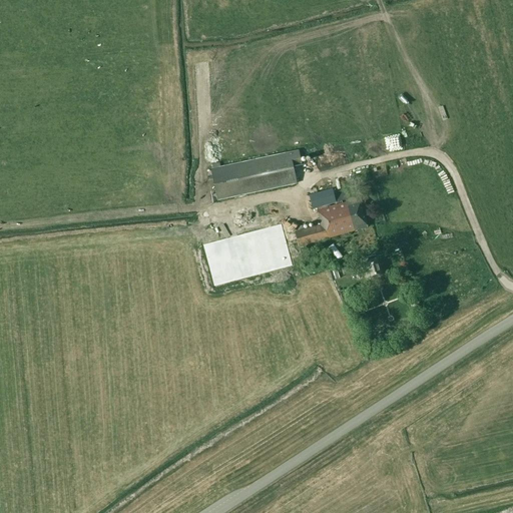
[(292,166),(301,164),(298,151),(210,170),(217,200),(296,183),(292,166)]
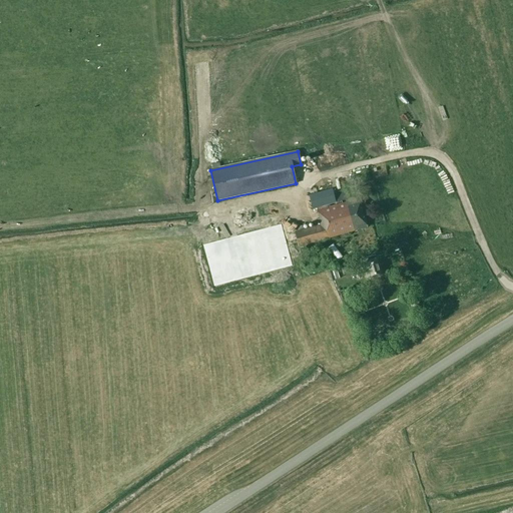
[(339,191),(333,192),(332,189),(318,193),(316,187),(307,189),(312,209),(317,208),(320,219),(317,219),(319,225),(295,232),(299,247),(367,228),(358,197),(345,200),(346,202),(342,203),(339,191)]
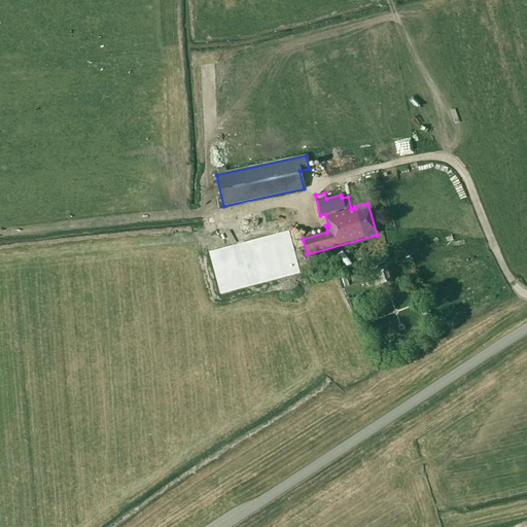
[(260,209),(249,210),(250,219),(261,218),(260,209)]
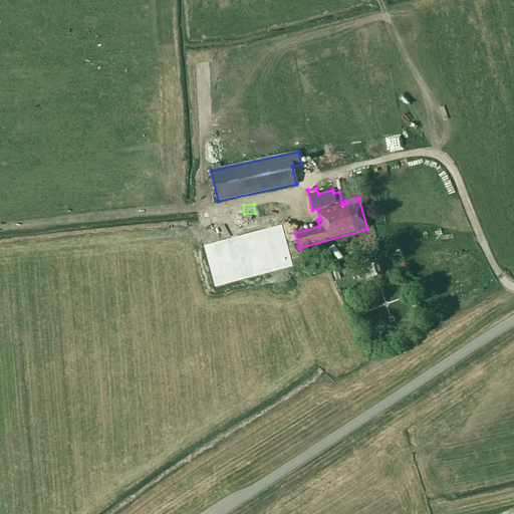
[(186,255),(199,254),(198,245),(185,246),(186,255)]
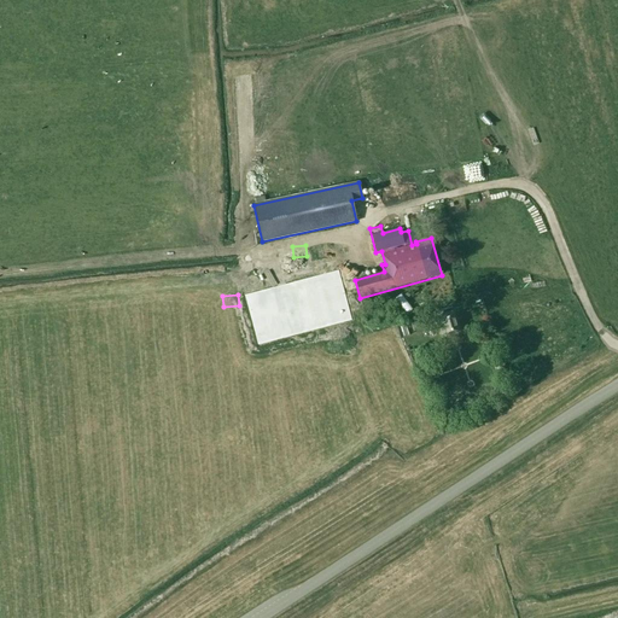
[(412,309),(401,295),(396,298),(407,314),(412,309)]
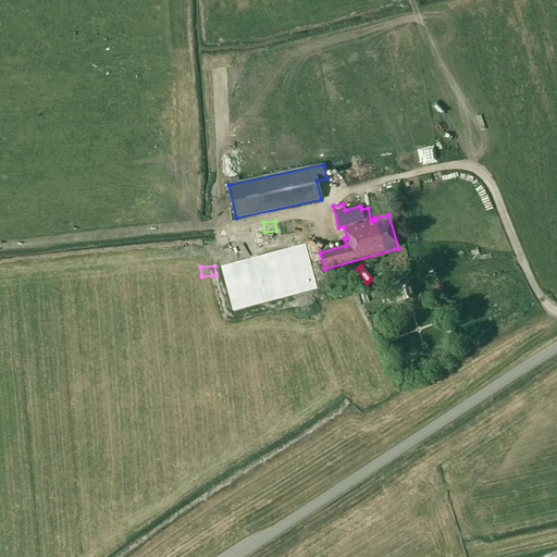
[(397,304),(413,299),(408,282),(393,286),(397,304)]
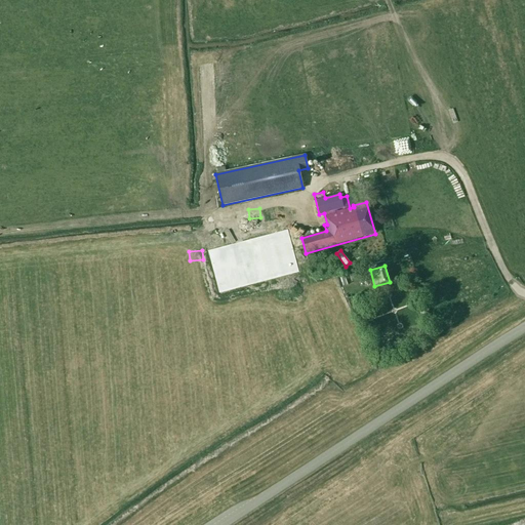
[(356,272),(356,269),(346,272),(347,275),(350,274),(351,279),(359,277),(357,272),(356,272)]
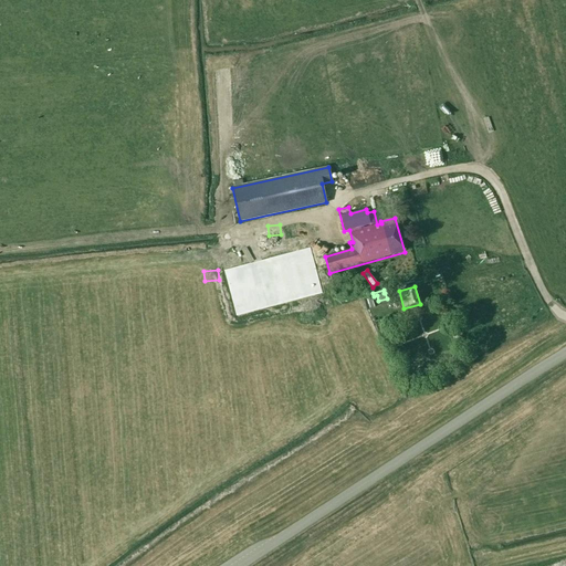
[(387,327),(379,331),(384,338),(390,336),(387,327)]
